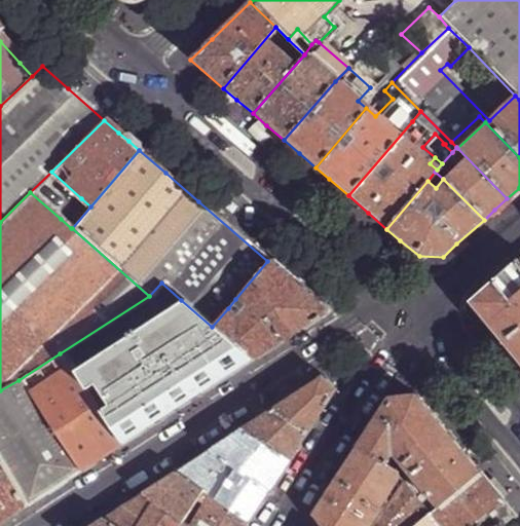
[(519,254),(514,261),(480,291),(479,313),(497,337),(519,364),(519,254)]
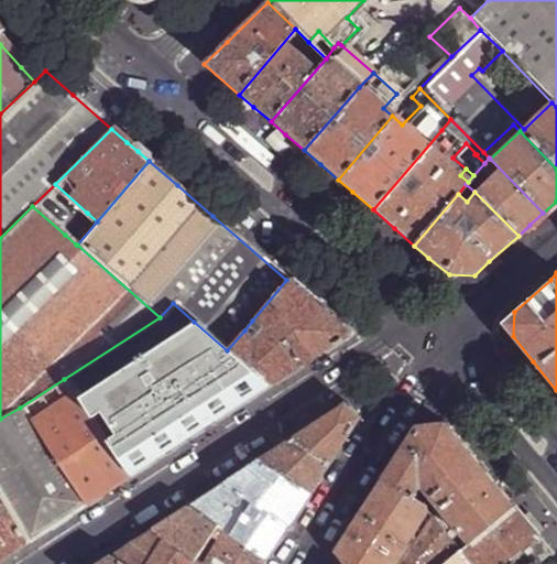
[(314,304),(286,280),(252,321),(260,327),(252,337),(244,331),(227,350),(270,386),(310,360),(347,336),(347,333),(314,304)]
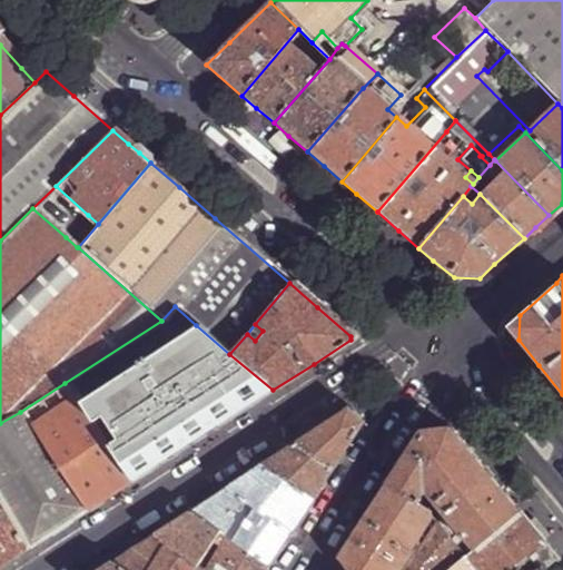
[(196,325),(76,402),(129,483),(148,470),(188,444),(248,405),(273,390),(229,354),(196,325)]
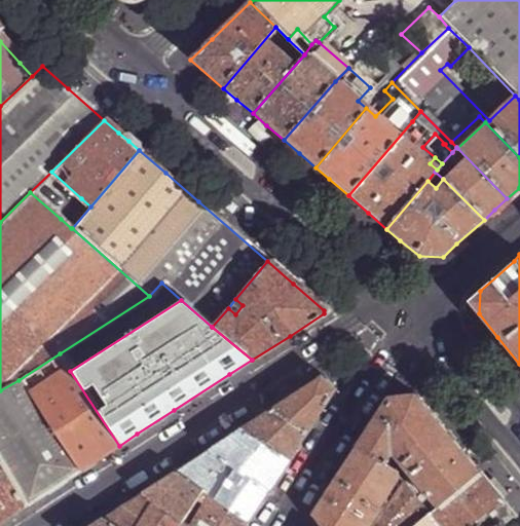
[(97,460),(119,446),(70,371),(68,368),(28,393),(78,473),(97,460)]
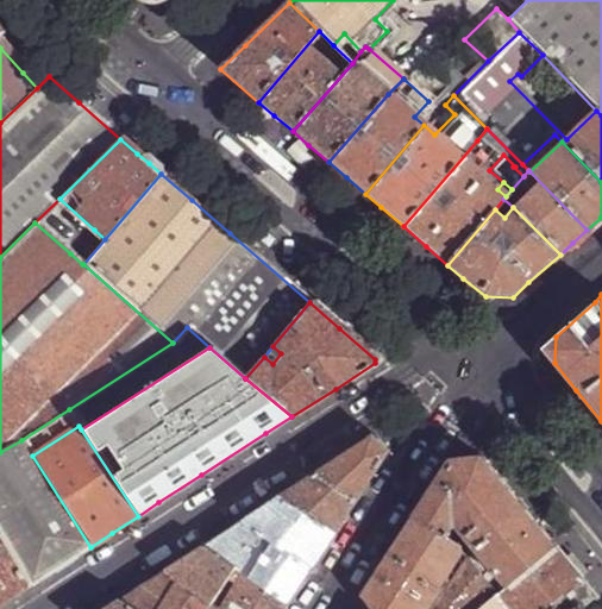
[(314,471),(276,496),(331,532),(384,451),(369,435),(319,469),(314,471)]
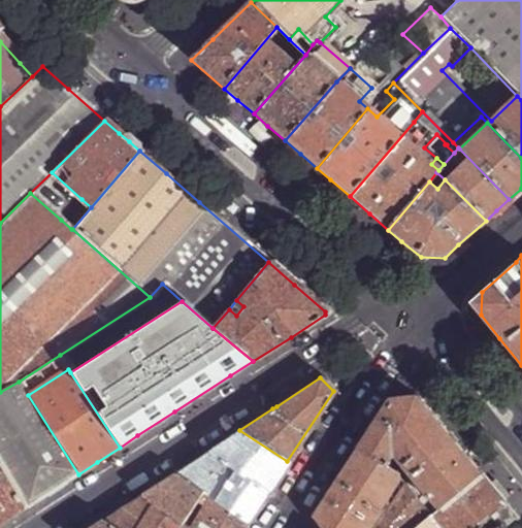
[(28,395),(19,382),(0,392),(0,467),(25,509),(53,491),(78,474),(28,395)]
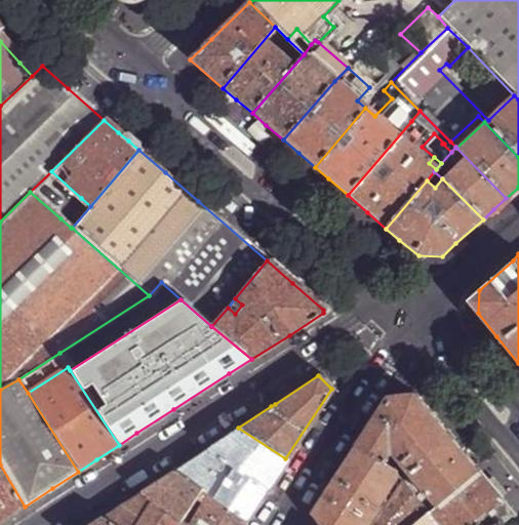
[(322,494),(307,516),(315,524),(409,524),(475,472),(458,453),(431,420),(410,396),(388,399),(365,431),(322,494)]
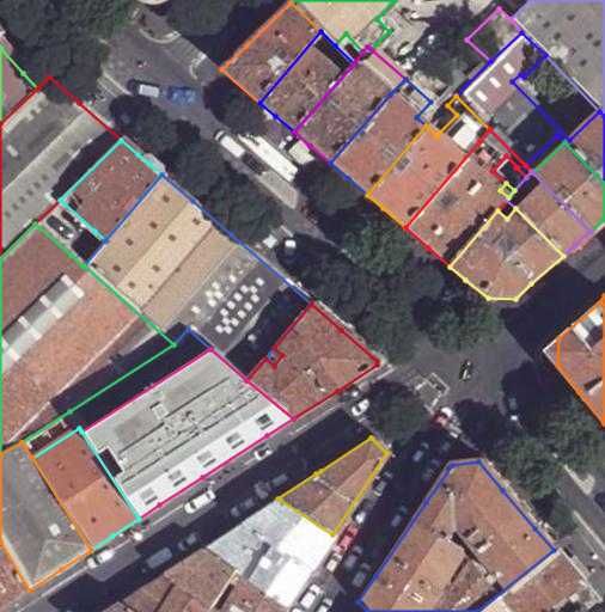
[(261,509),(239,522),(267,542),(309,570),(322,550),(332,534),(277,499),(261,509)]
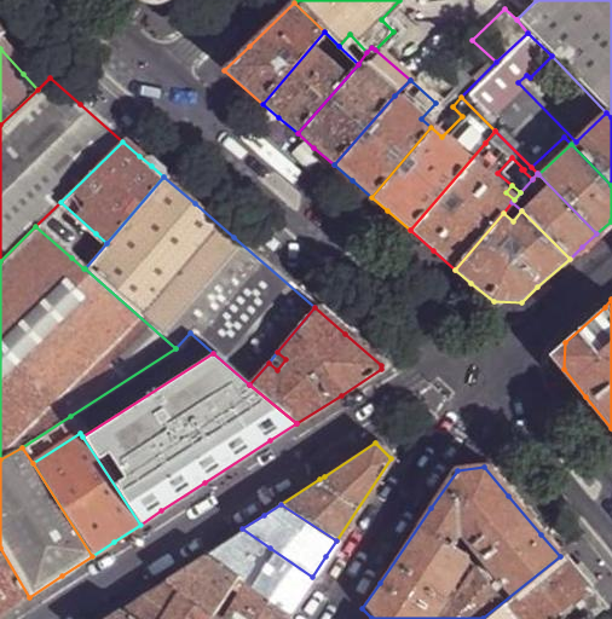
[(227,538),(202,555),(235,577),(243,583),(270,548),(242,528),(227,538)]
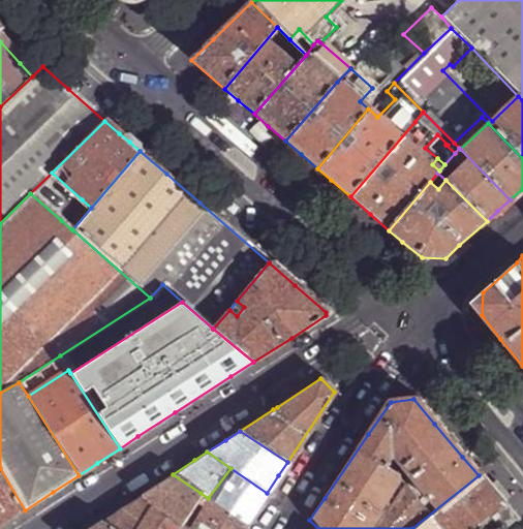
[(0,525),(25,510),(0,468),(0,525)]
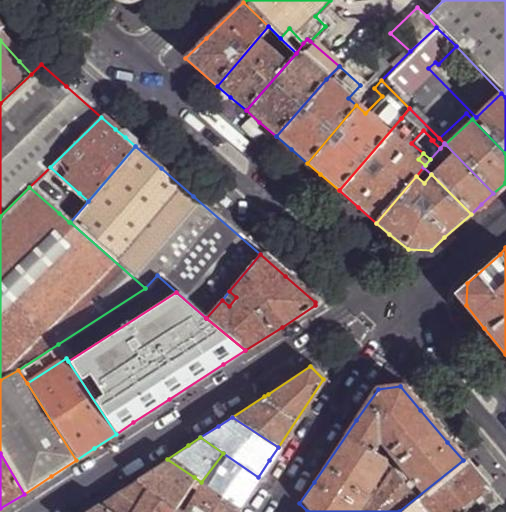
[(249,491),(258,477),(223,453),(201,482),(238,506),(249,491)]
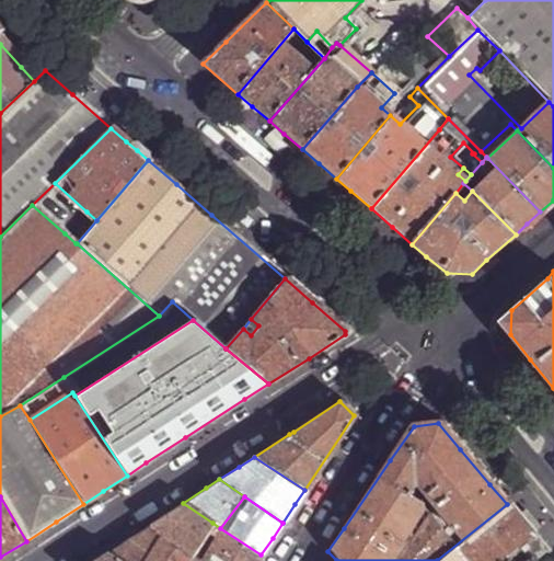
[(154,522),(149,525),(182,549),(192,554),(206,533),(212,523),(183,503),(170,511),(154,522)]
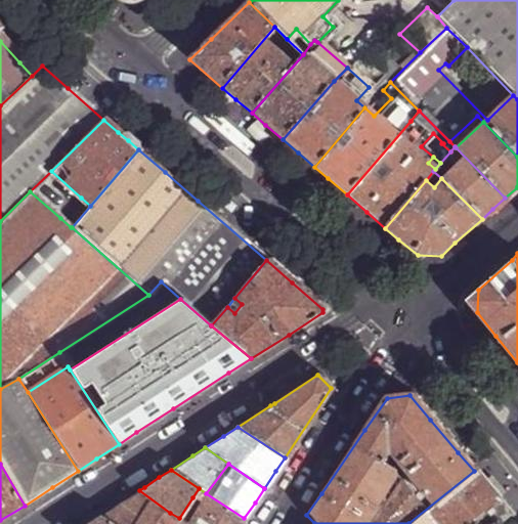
[(474,471),(408,523),(466,523),(481,512),(497,499),(486,487),(474,471)]
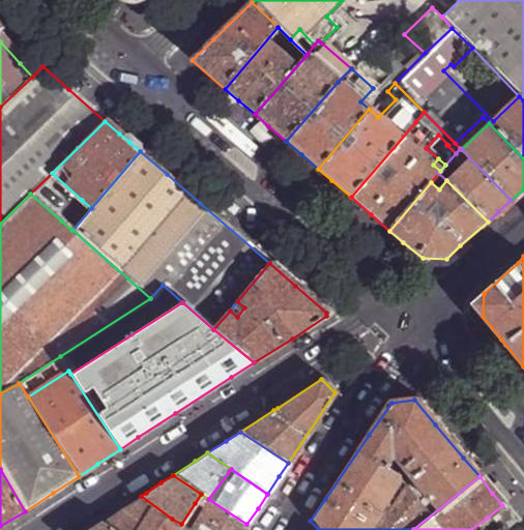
[(208,499),(201,494),(195,503),(202,508),(208,499)]
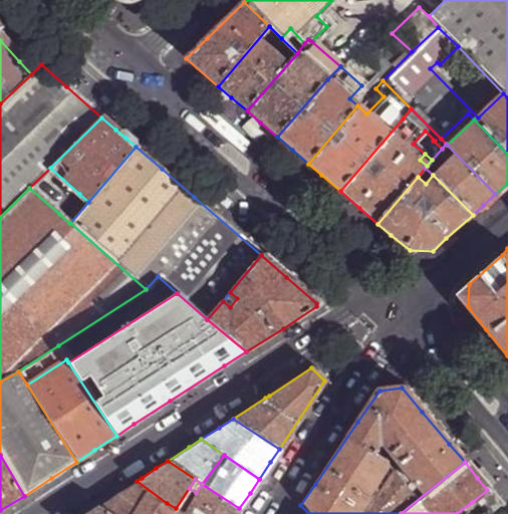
[(122,490),(97,506),(109,513),(161,513),(167,503),(137,481),(122,490)]
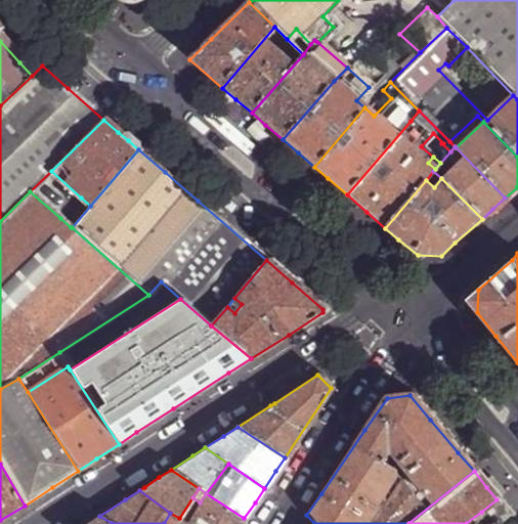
[(200,503),(186,523),(240,523),(244,518),(206,493),(200,503)]
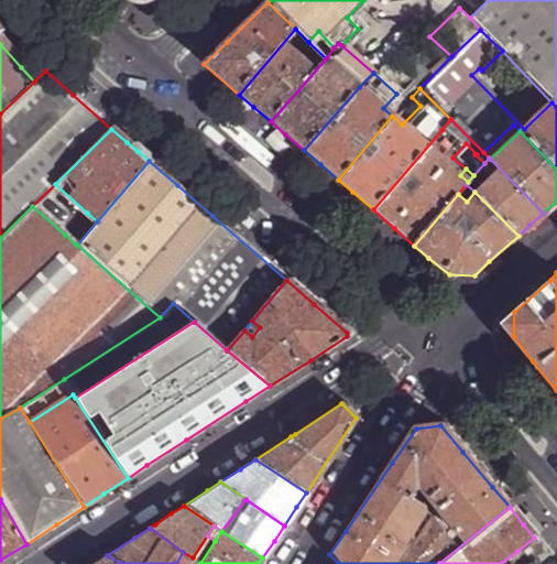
[(528,563),(545,551),(534,538),(517,551),(527,563),(528,563)]
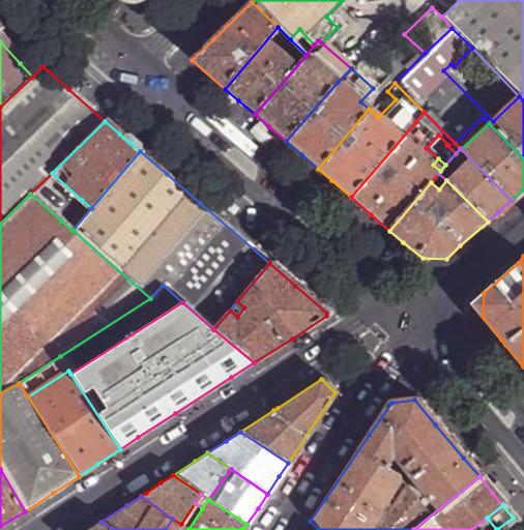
[(166,529),(185,529),(186,529),(181,524),(172,519),(166,529)]
